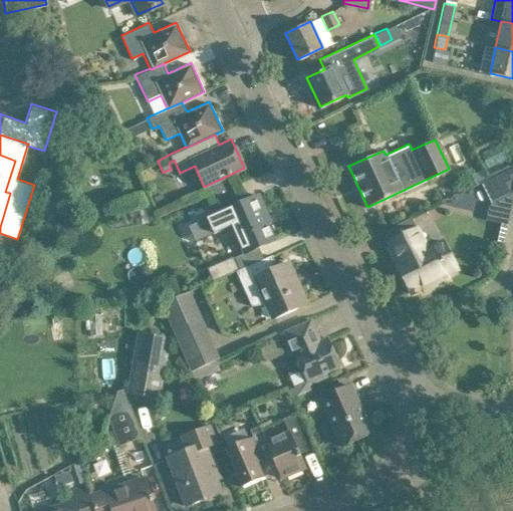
[(0,227),(10,193),(5,192),(15,161),(0,155),(0,227)]
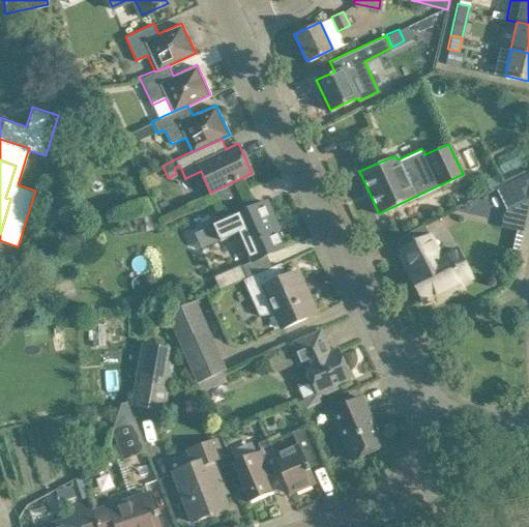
[(528,184),(528,171),(497,186),(507,208),(504,210),(501,227),(523,230),(528,202),(528,199),(526,199),(528,184)]
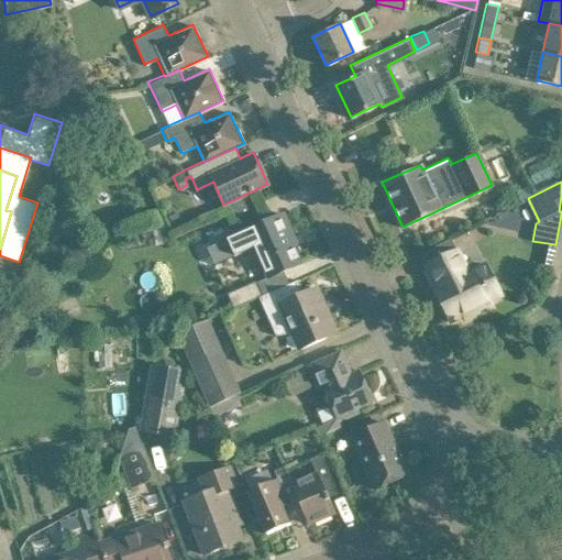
[(234,233),(209,244),(217,262),(241,251),(253,245),(267,277),(284,270),(299,262),(286,231),(289,229),(283,212),(244,229),(234,233)]
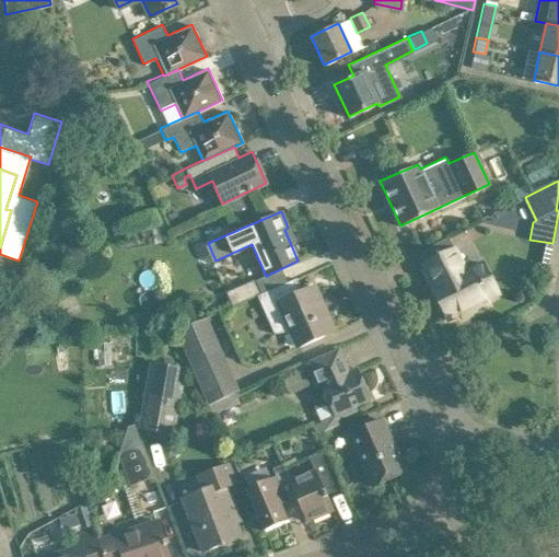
[(482,262),(465,270),(453,247),(423,263),(435,286),(431,288),(446,317),(458,312),(461,315),(488,302),(486,298),(498,292),(482,262)]
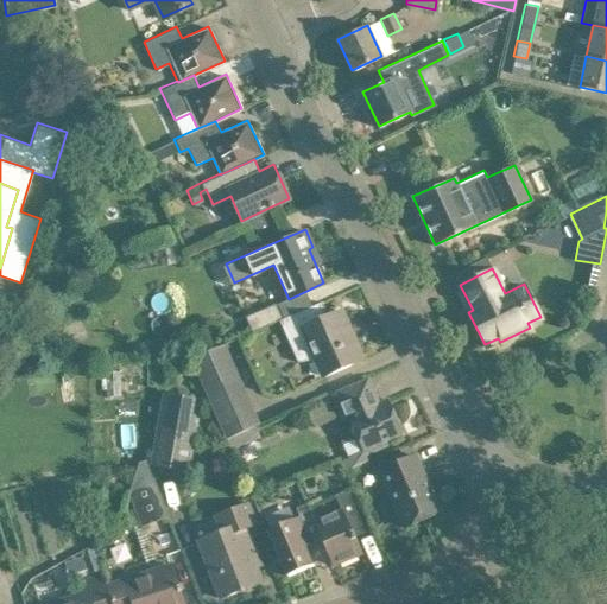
[(311,305),(282,318),(279,319),(297,360),(315,357),(323,375),(362,357),(353,337),(349,339),(343,328),(347,324),(340,309),(328,315),(322,300),(311,305)]
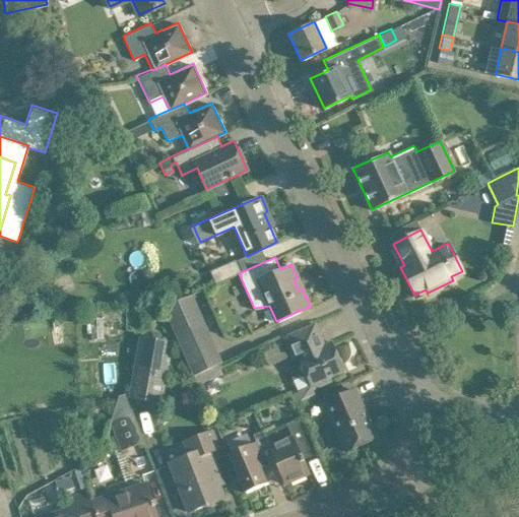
[(208,269),(214,283),(239,273),(241,272),(235,258),(234,258),(208,269)]
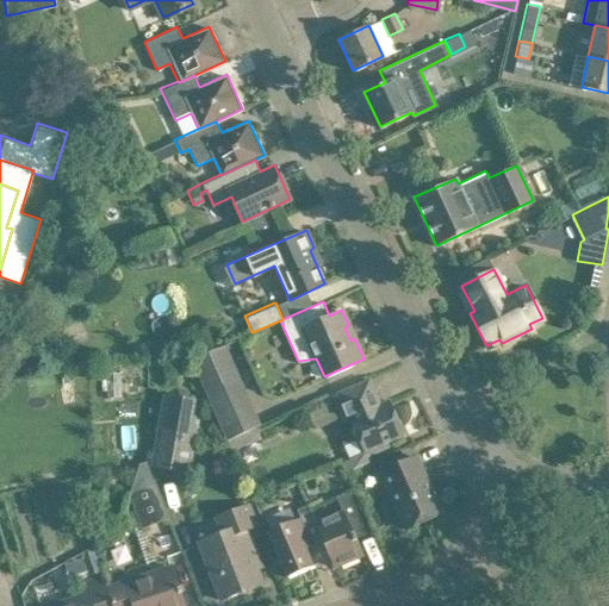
[(193,358),(228,437),(247,429),(259,423),(224,345),(193,358)]
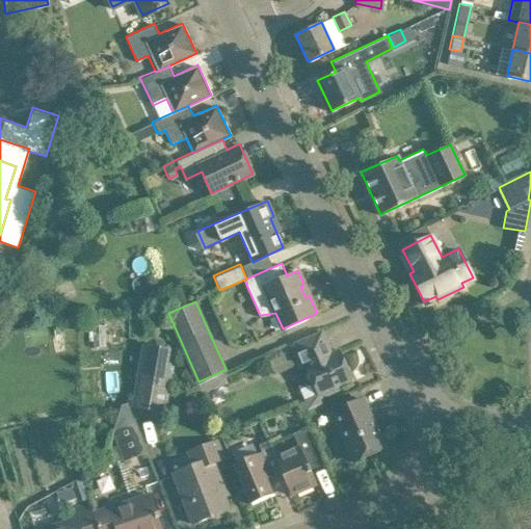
[(106,333),(107,311),(97,310),(96,332),(106,333)]
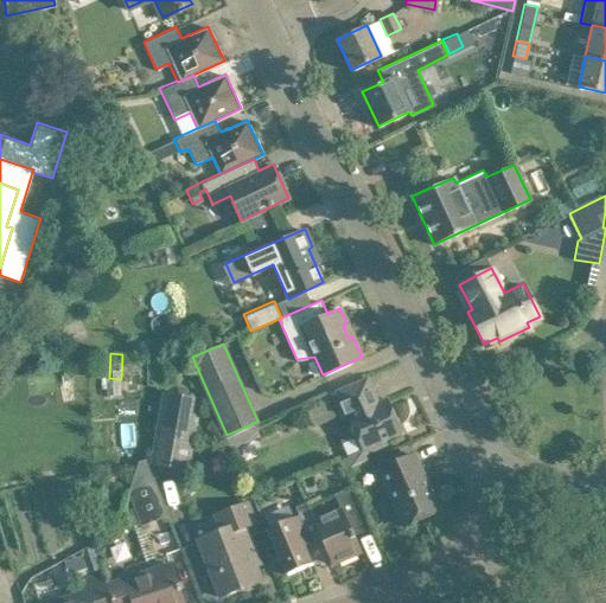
[(345,386),(331,392),(343,418),(350,416),(356,431),(364,449),(348,456),(340,460),(345,470),(369,460),(367,455),(387,447),(383,438),(401,431),(389,404),(383,408),(380,401),(377,401),(371,387),(350,397),(345,386)]
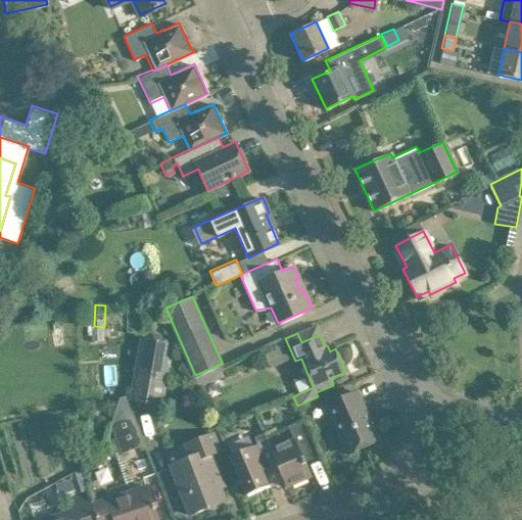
[(141,339),(130,398),(162,405),(171,361),(163,360),(167,343),(141,339)]
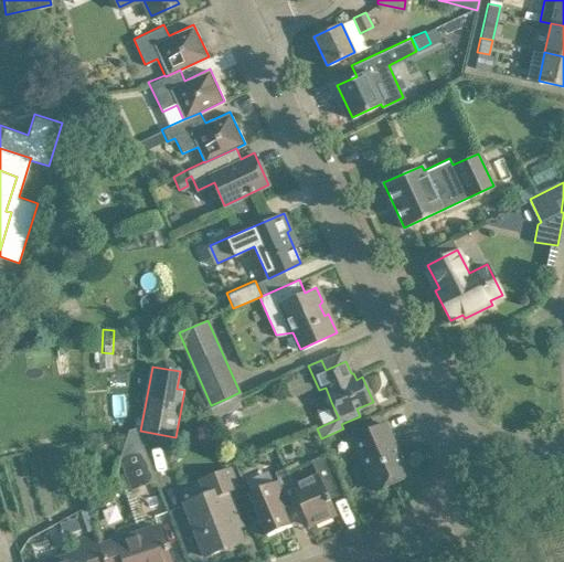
[(234,409),(229,398),(211,405),(208,406),(216,427),(223,424),(219,415),(234,409)]
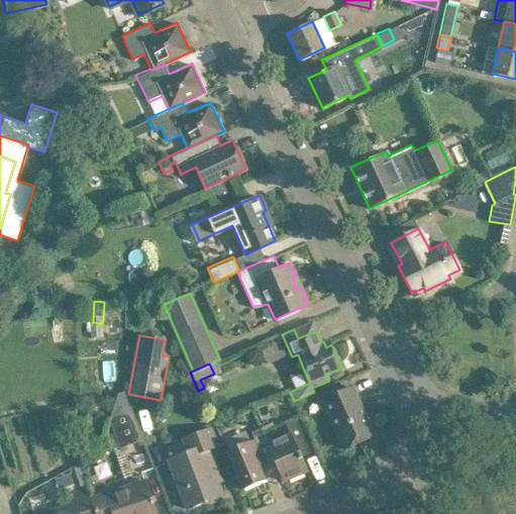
[(373,434),(352,386),(322,399),(343,447),(373,434)]
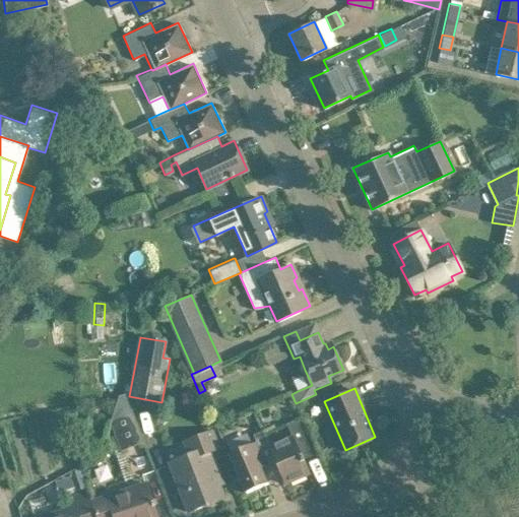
[(113,434),(105,437),(111,450),(118,448),(119,450),(143,441),(124,392),(117,395),(109,423),(113,434)]
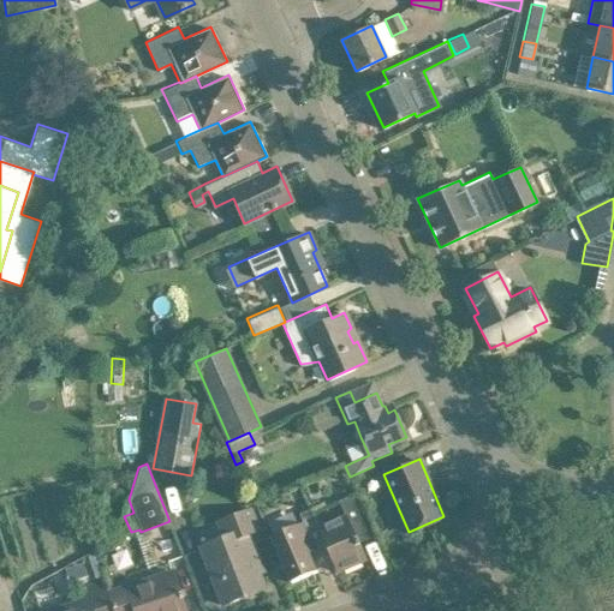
[(319,528),(322,537),(337,570),(364,558),(353,534),(367,528),(352,496),(339,502),(345,516),(319,528)]
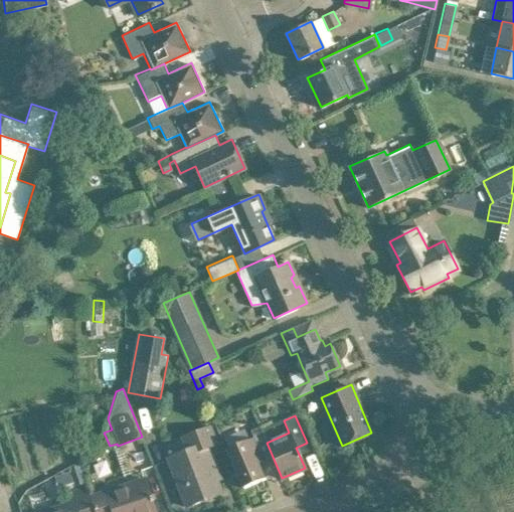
[(270,450),(267,443),(260,427),(250,430),(252,436),(225,448),(241,487),(265,477),(258,461),(263,459),(261,454),(270,450)]
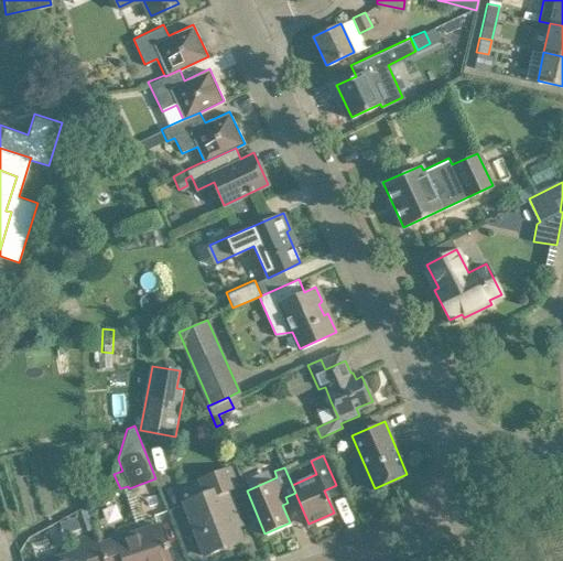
[(236,508),(230,494),(239,489),(230,468),(198,481),(203,494),(183,502),(203,553),(242,538),(231,510),(236,508)]
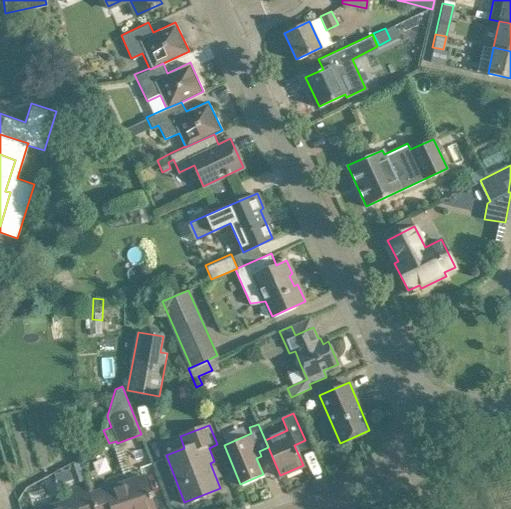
[(73,462),(79,481),(84,479),(78,461),(73,462)]
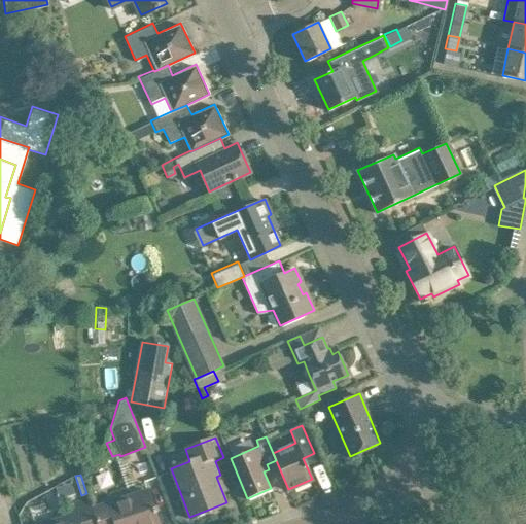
[(93,508),(98,523),(159,523),(147,490),(93,508)]
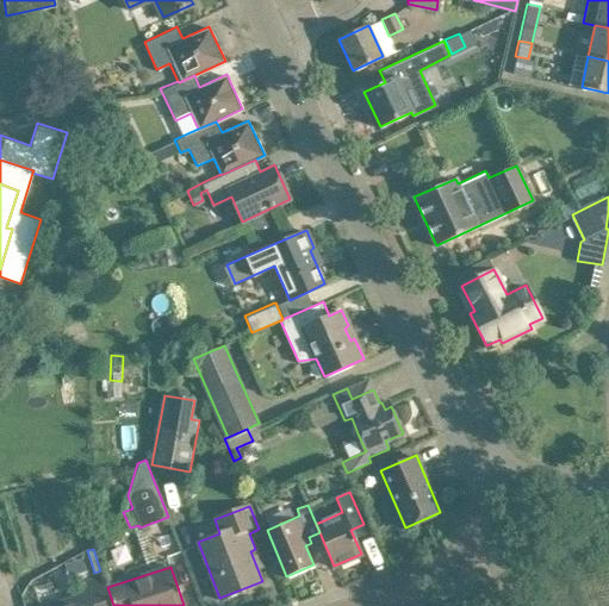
[(86,594),(48,605),(111,605),(103,576),(82,582),(86,594)]
